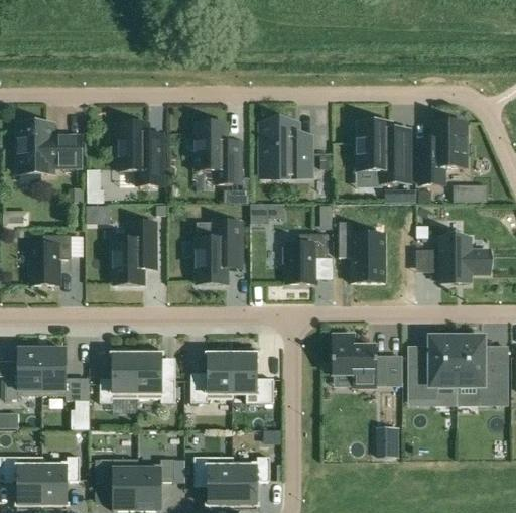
[(257,178),(313,178),(313,134),(301,134),(301,121),(257,121),(257,178)]
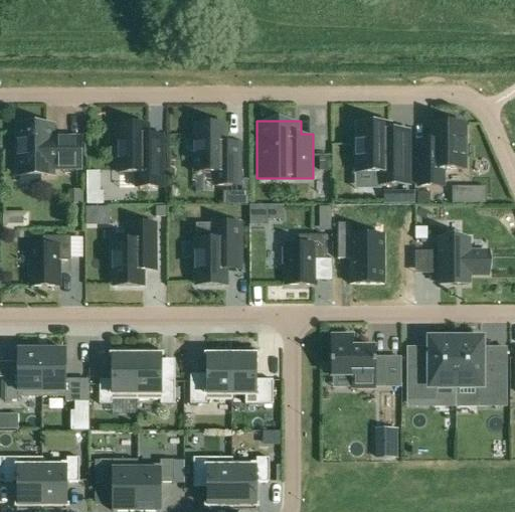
[(418,139),(418,159),(418,183),(443,183),(443,167),(465,167),(465,122),(432,122),(432,139),(418,139)]
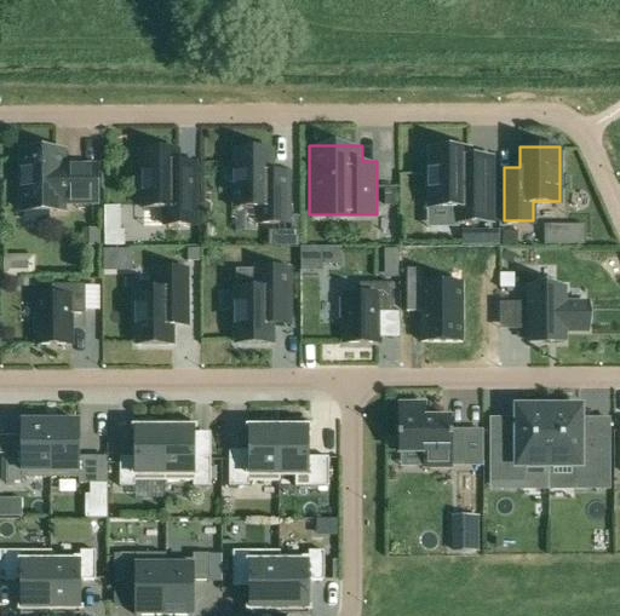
[(178,149),(143,148),(143,205),(165,205),(165,223),(195,223),(195,161),(178,161),(178,149)]
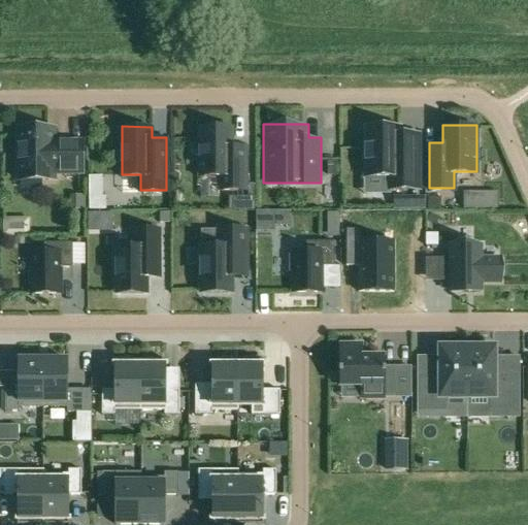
[(246,187),(245,145),(231,145),(231,126),(200,126),(200,155),(196,155),(196,174),(221,173),(221,188),(246,187)]
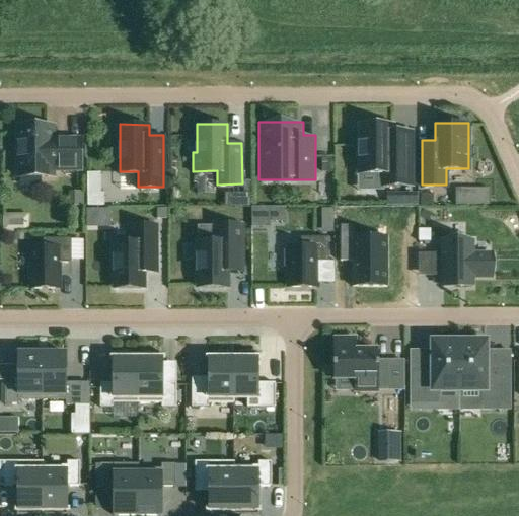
[(382,183),(412,183),(412,152),(392,153),(392,124),(359,124),(360,171),(382,171),(382,183)]
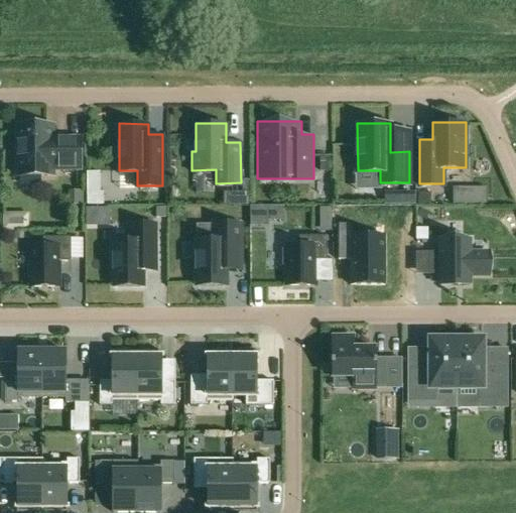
[(53,124),(17,124),(17,173),(53,172),(53,167),(80,166),(80,136),(53,136),(53,124)]
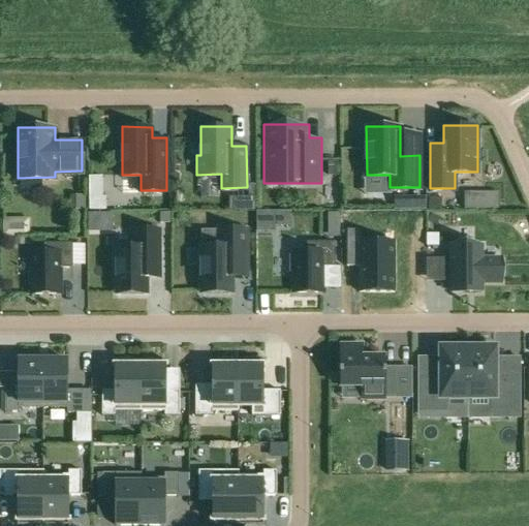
[(102,192),(90,193),(90,208),(107,208),(106,197),(102,197),(102,192)]
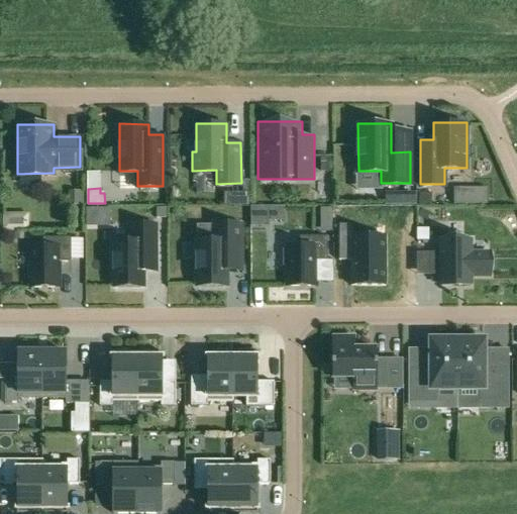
[(283,219),(283,206),(270,206),(271,219),(283,219)]
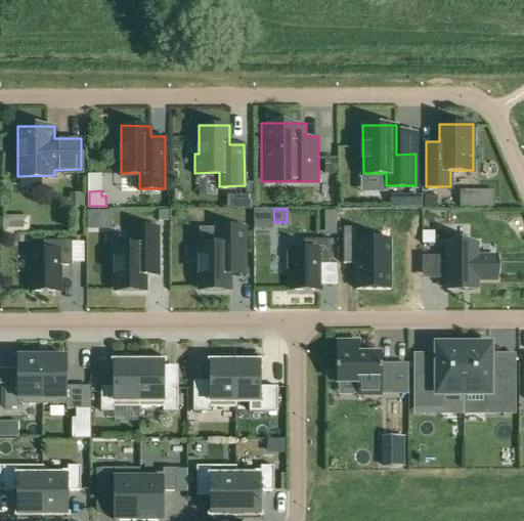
[(336,209),(323,209),(323,221),(336,221),(336,209)]
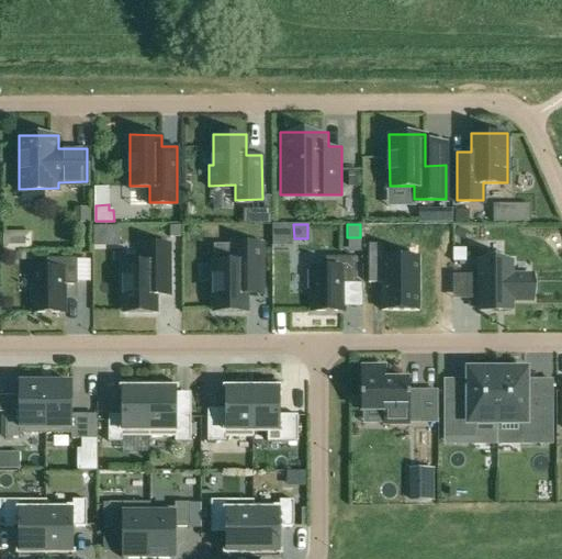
[(102,227),(93,228),(93,245),(102,245),(102,227)]
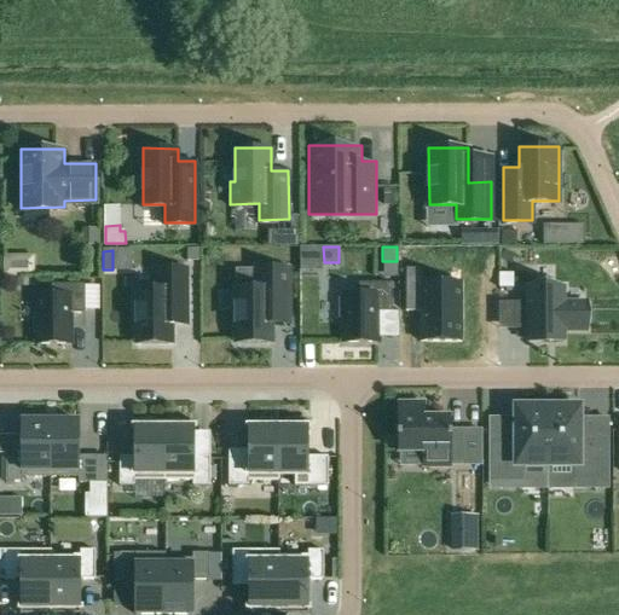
[(33,273),(33,255),(3,254),(3,273),(33,273)]
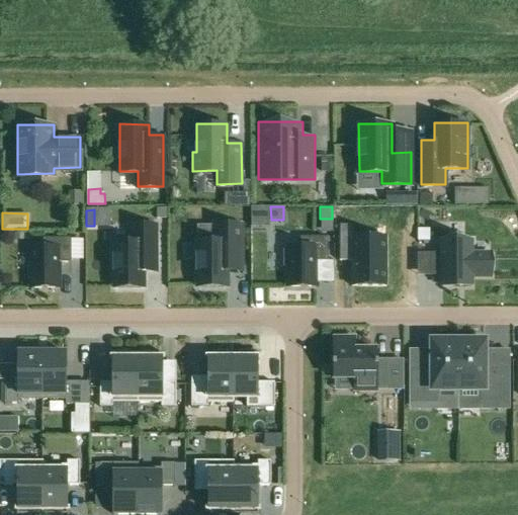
[(113,241),(113,285),(143,285),(143,270),(156,270),(156,224),(132,224),(132,241),(113,241)]
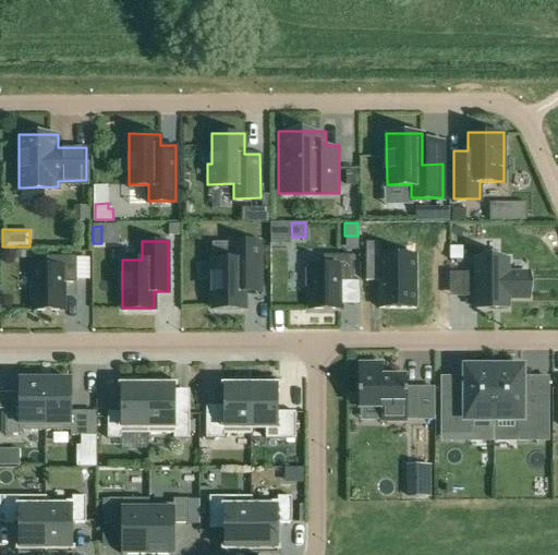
[(213,260),(213,308),(244,308),(244,290),(259,290),(259,241),(231,241),(232,260),(213,260)]
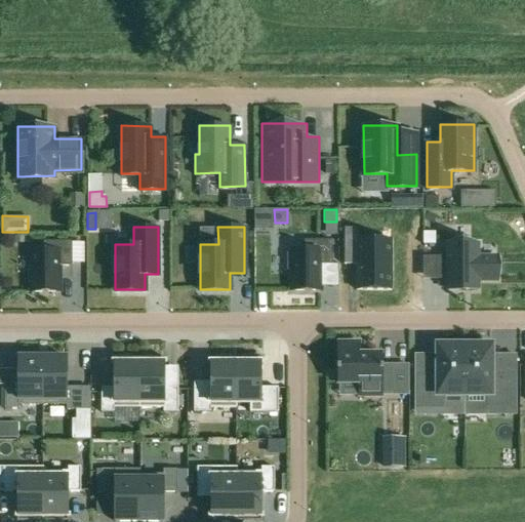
[(436,230),(423,230),(423,242),(436,242),(436,230)]
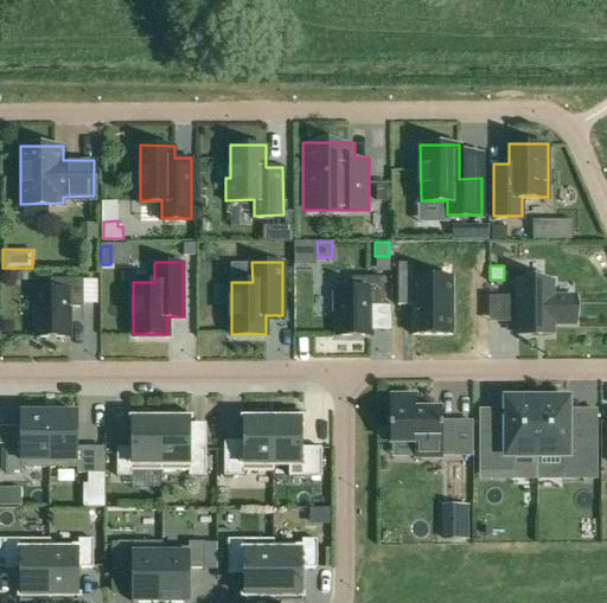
[(411,303),(411,332),(453,332),(453,275),(411,275),(411,277),(397,277),(397,303),(411,303)]
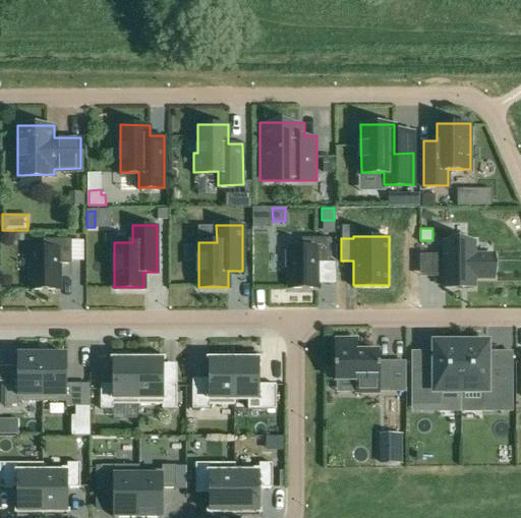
[(31,247),(31,287),(59,287),(59,262),(71,262),(71,237),(44,237),(44,247),(31,247)]
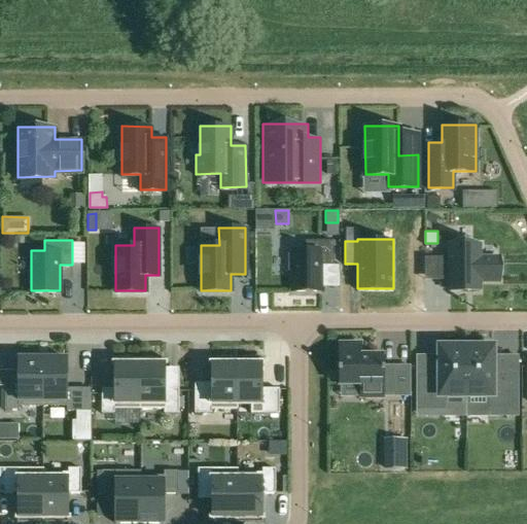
[(287,253),(287,270),(291,270),(291,290),(319,290),(319,266),(334,266),(334,240),(305,240),(305,249),(291,249),(291,253),(287,253)]
